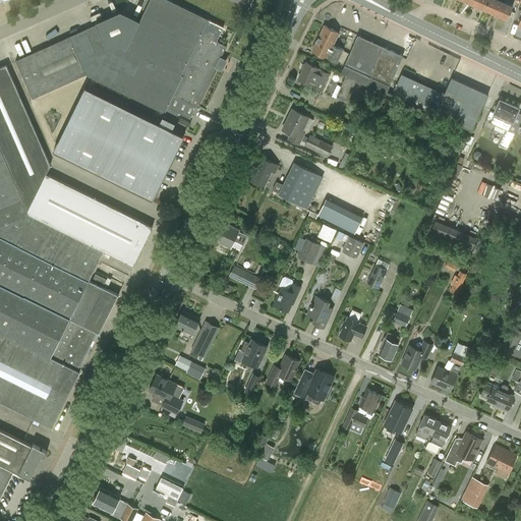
[(196,106),(198,107),(218,67),(222,69),(226,60),(221,58),(227,46),(217,42),(224,27),(168,0),(150,0),(139,20),(120,10),(96,22),(97,24),(15,62),(33,99),(87,74),(175,118),(178,113),(190,118),(196,106)]
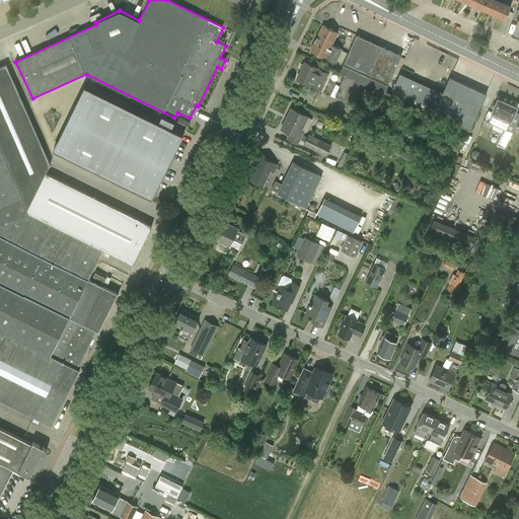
[(230,0),(247,9),(251,0),(230,0)]
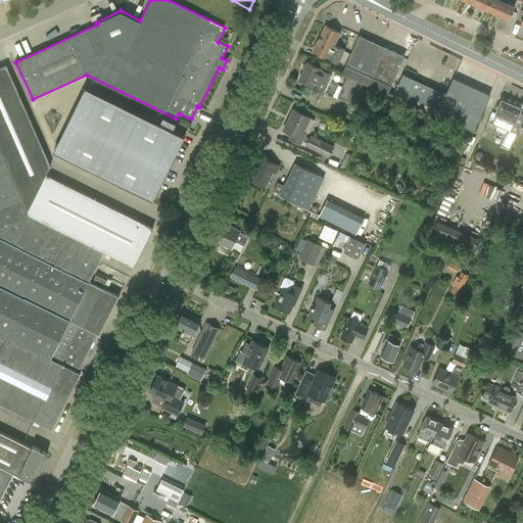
[(489,0),(476,0),(475,5),(486,9),(489,0)]
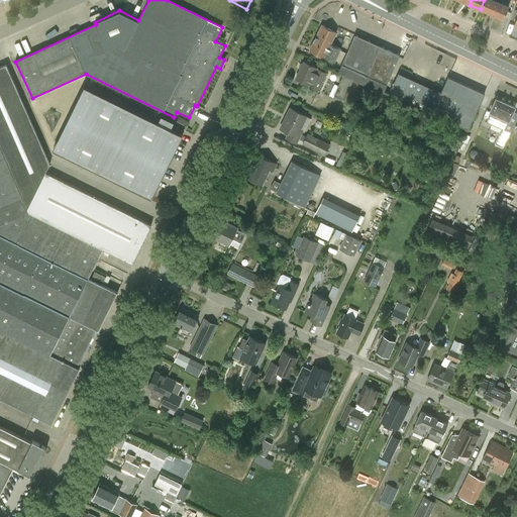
[(484,0),(481,9),(492,14),(498,1),(494,0),(484,0)]
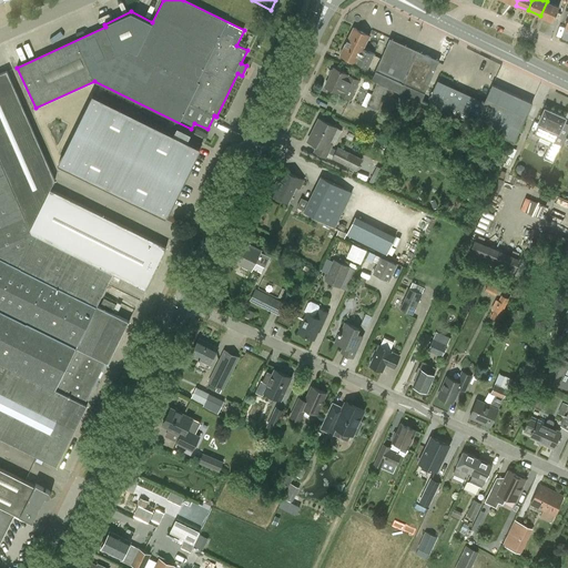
[(553,21),(559,7),(547,1),(540,16),(553,21)]
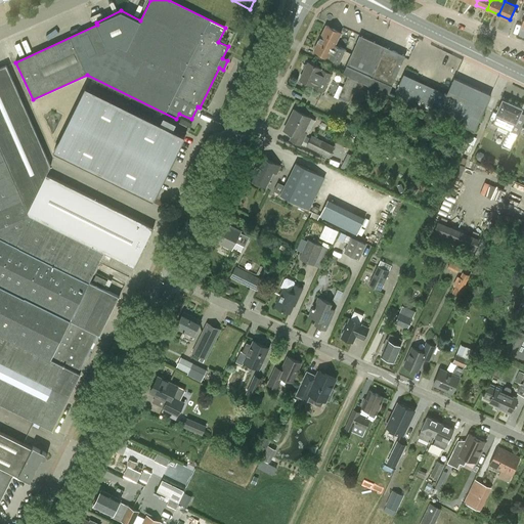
[(339,63),(346,50),(336,45),(341,34),(326,27),(314,51),(339,63)]
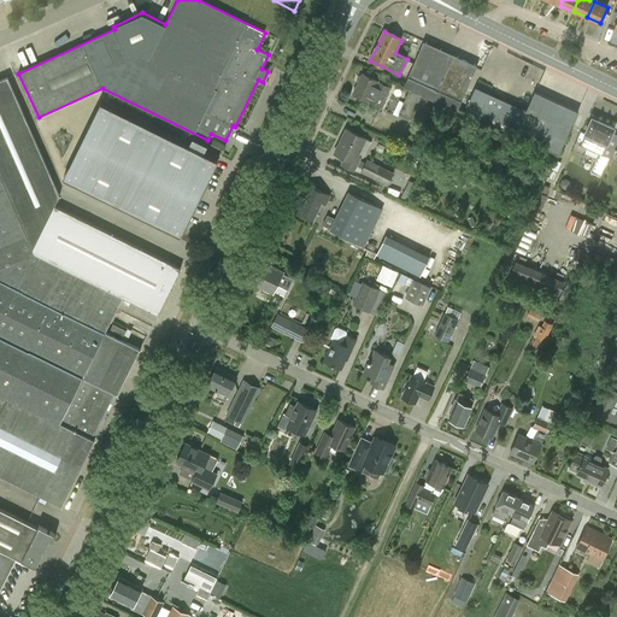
[(457,110),(477,65),(424,41),(404,86),(410,88),(457,110)]
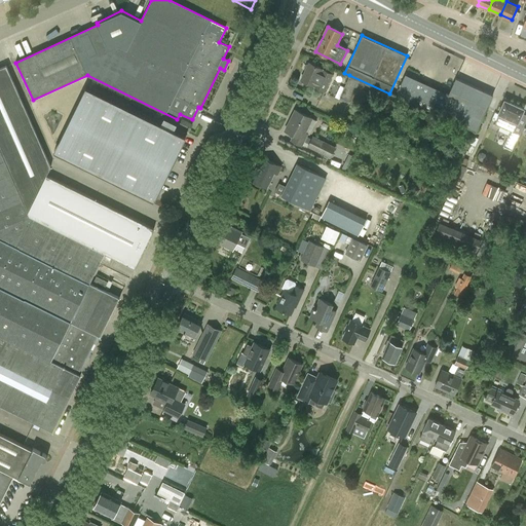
[(31,48),(26,39),(16,43),(22,53),(31,48)]
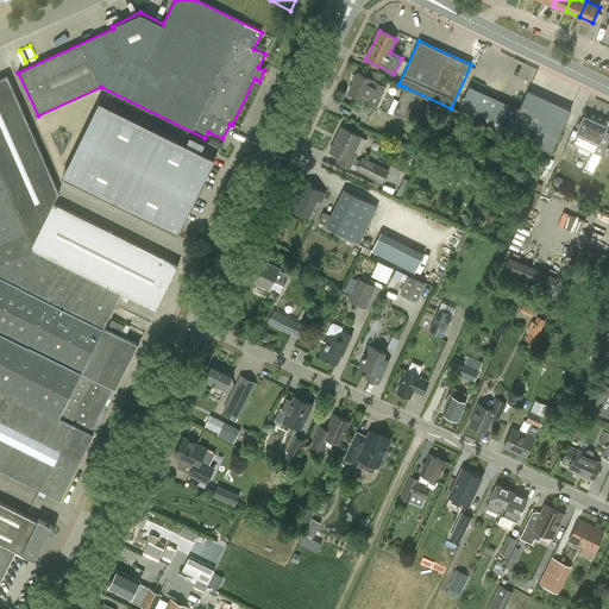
[(376,106),(385,85),(358,71),(357,75),(353,75),(352,79),(353,81),(349,92),(376,106)]
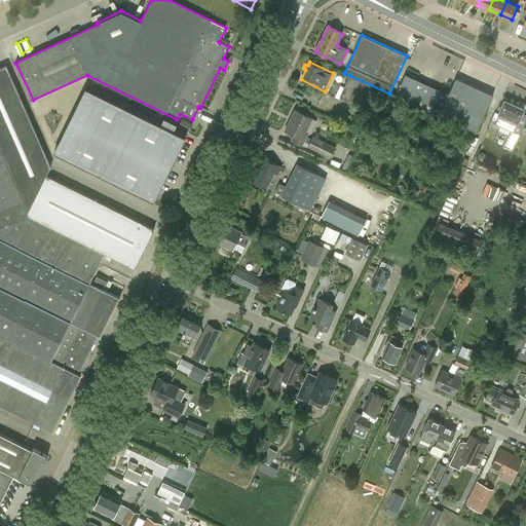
[(154,229),(51,177),(47,175),(51,166),(7,67),(0,69),(0,405),(53,431),(81,376),(79,375),(98,336),(101,337),(120,299),(90,284),(105,254),(135,269),(154,229)]
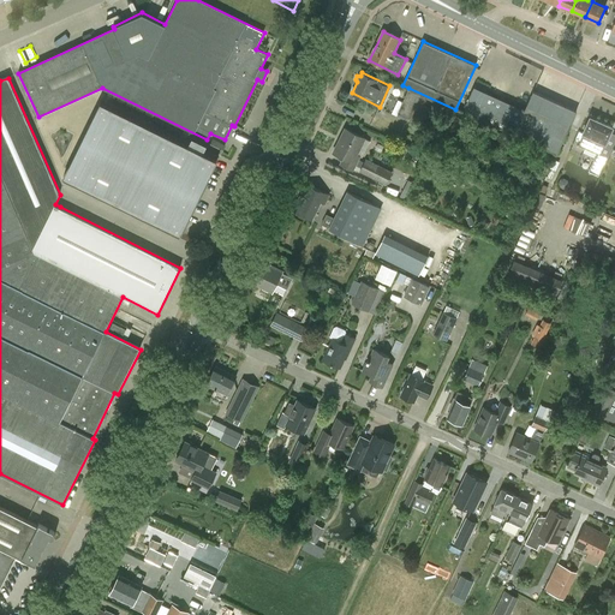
[(429,126),(440,102),(408,88),(398,113),(429,126)]
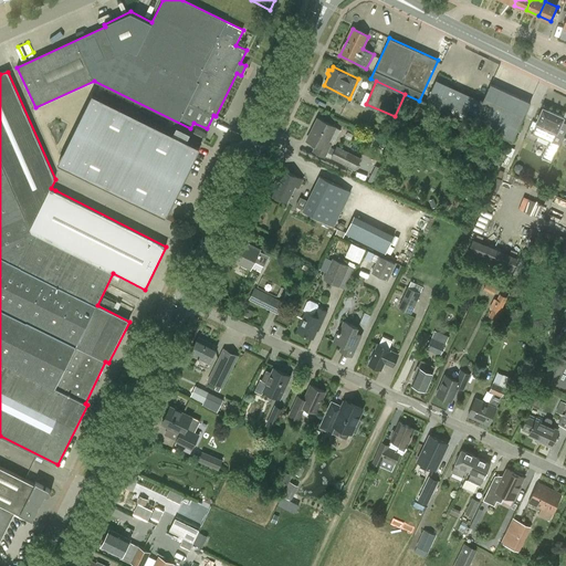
[(490,84),(481,105),(435,83),(428,97),(439,103),(438,107),(512,142),(531,102),(490,84)]
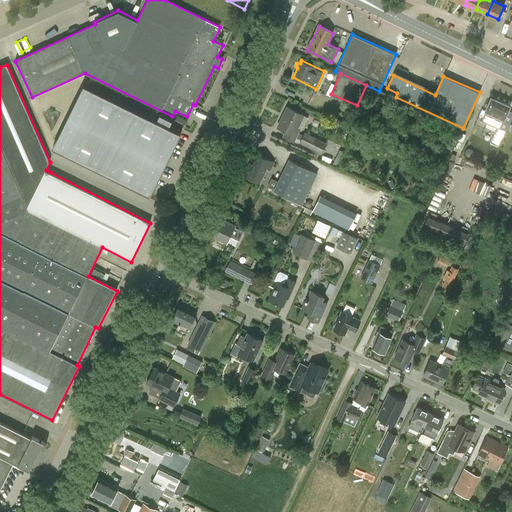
[(84,84),(53,147),(149,195),(181,131),(180,132),(168,126),(170,120),(160,115),(158,121),(84,84)]
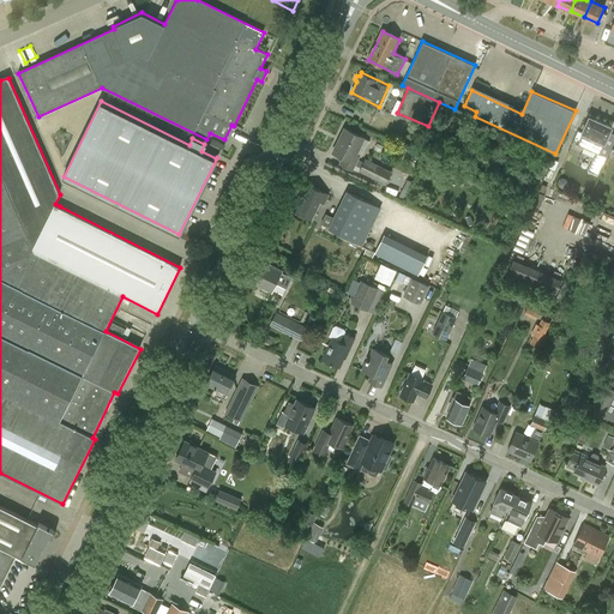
[(605,144),(612,127),(591,119),(589,120),(582,133),(583,133),(579,140),(601,150),(603,143),(605,144)]
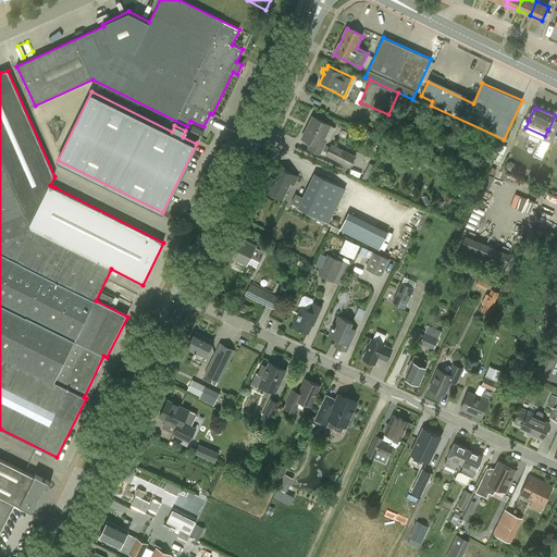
[(320,155),(323,149),(325,145),(326,141),(323,140),(331,125),(313,116),(302,138),(313,144),(310,149),(320,155)]
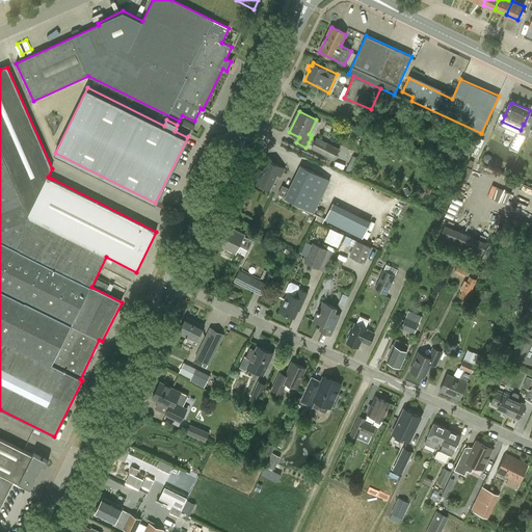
[(192,132),(194,126),(184,121),(181,127),(192,132)]
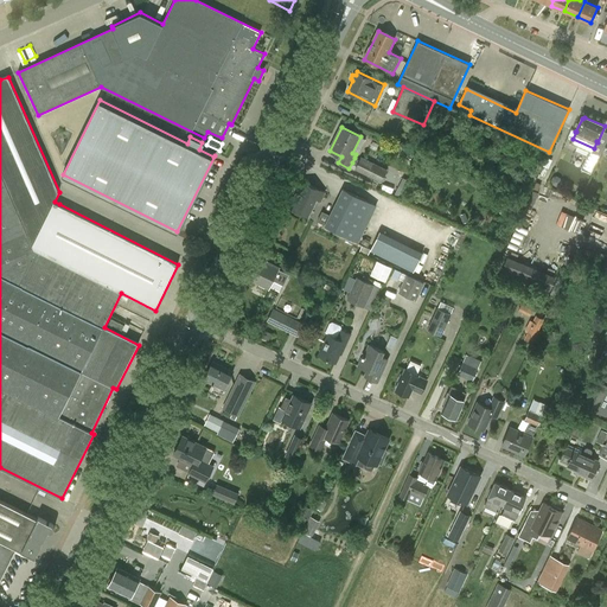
[(355,158),(352,163),(358,166),(357,170),(382,181),(388,170),(363,158),(360,160),(355,158)]
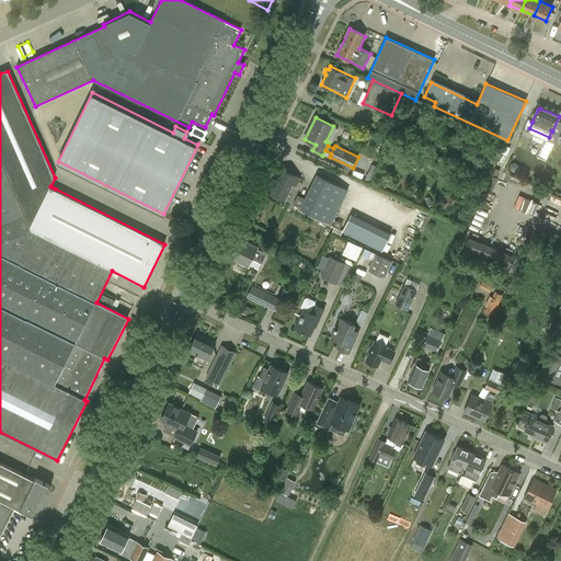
[(296,186),(300,178),(278,168),(267,192),(284,199),(292,184),(296,186)]
